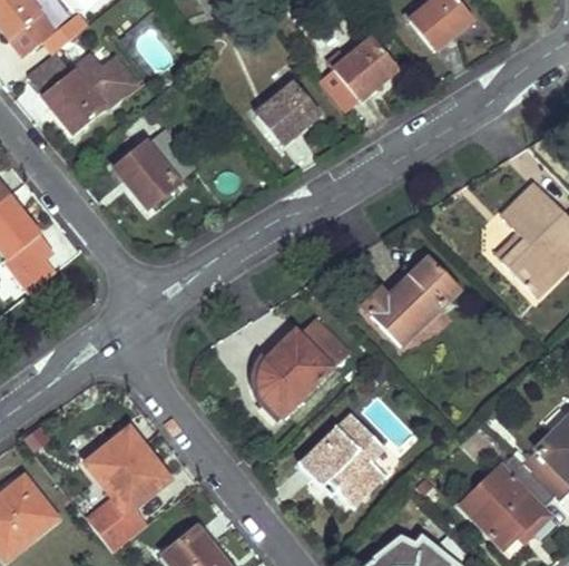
[(38,11),(28,0),(0,0),(0,26),(8,36),(38,11)]
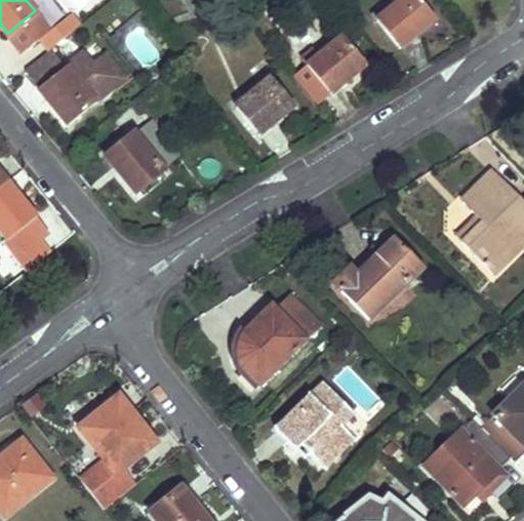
[(395,0),(387,0),(372,11),(399,43),(435,14),(422,0),(395,0)]
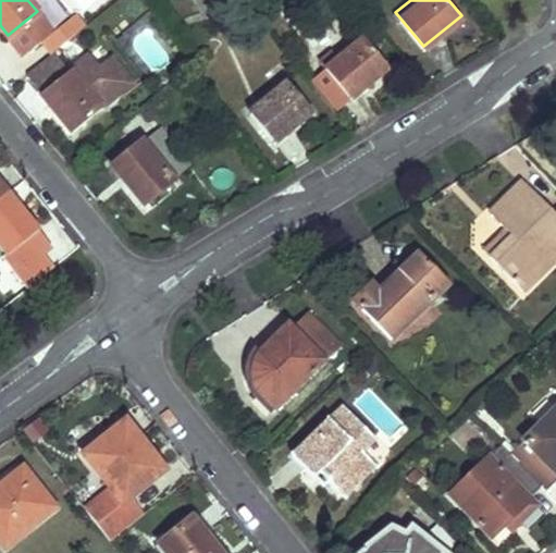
[(388,63),(362,33),(325,65),(350,96),(388,63)]
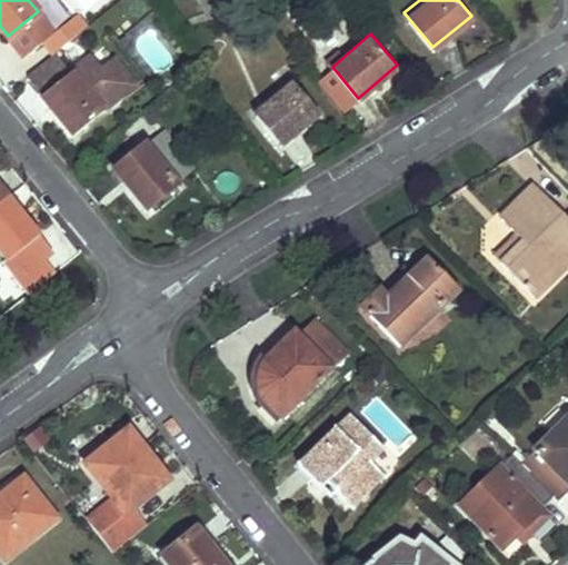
[(102,107),(72,68),(40,93),(70,132),(102,107)]
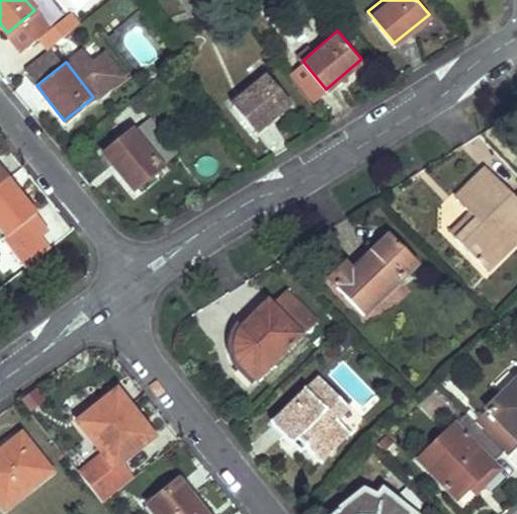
[(291,98),(267,71),(233,101),(256,129),(291,98)]
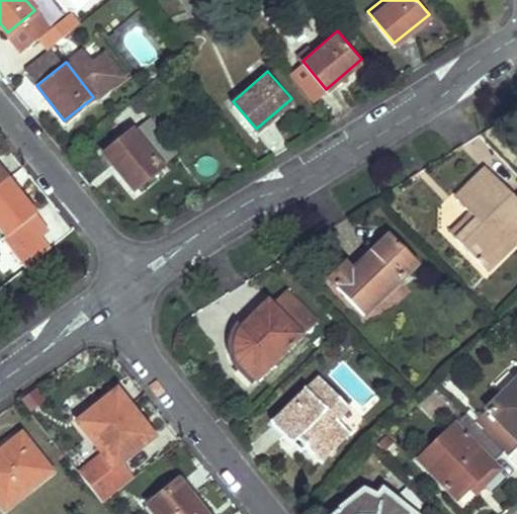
[(177,149),(152,116),(135,131),(160,163),(177,149)]
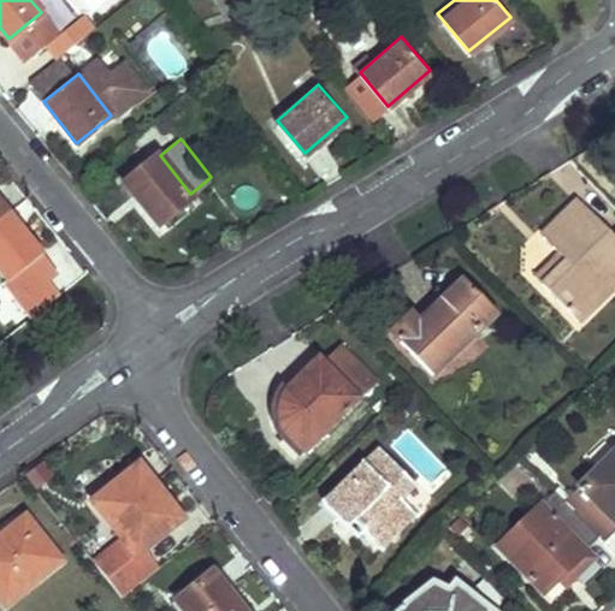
[(160,155),(157,150),(123,177),(159,223),(193,196),(190,194),(160,155)]
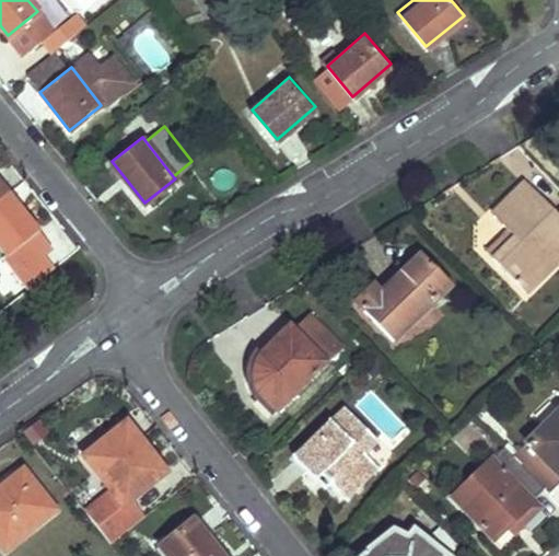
[(491,257),(525,291),(558,258),(558,209),(557,211),(525,178),(492,211),(504,224),(514,234),(491,257)]
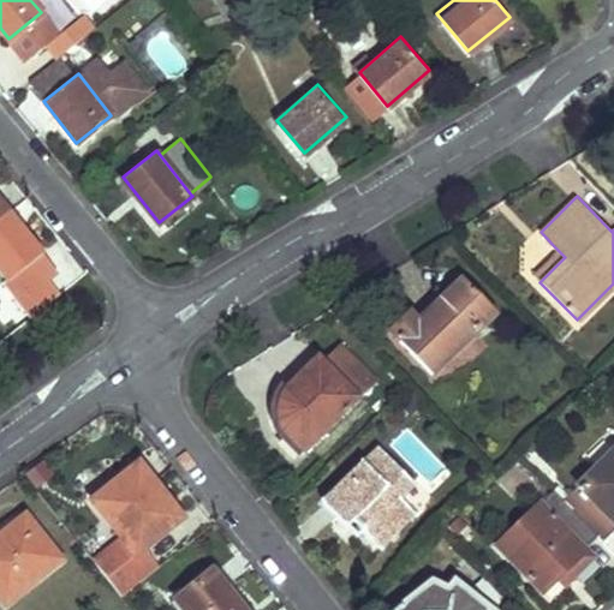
[(9,207),(0,213),(0,263),(10,275),(43,247),(9,207)]
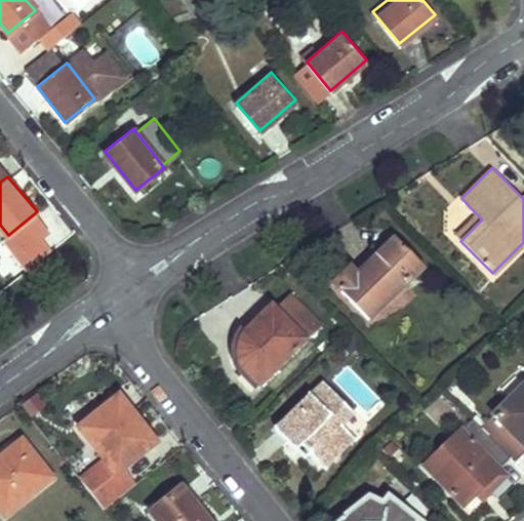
[(473,210),(451,232),(460,241),(482,219),(473,210)]
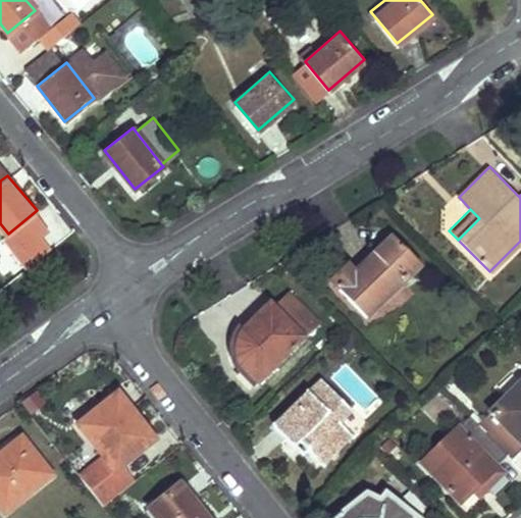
[(393,236),(355,270),(347,262),(328,279),(364,316),(419,264),(393,236)]
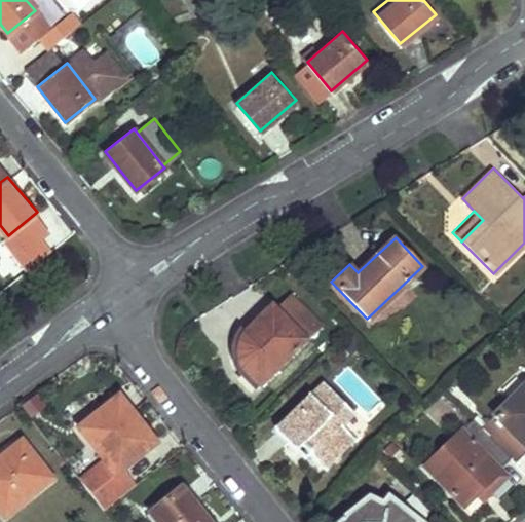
[(322,322),(295,296),(282,310),(307,336),(322,322)]
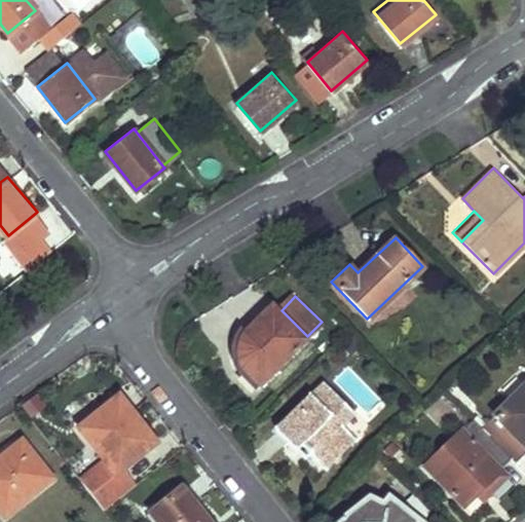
[(236,339),(236,341),(236,343),(236,347),(236,350),(236,355),(237,358),(238,362),(239,365),(241,368),(259,386),(308,337),(307,336),(282,310),(271,300),(239,333),(237,336),(236,339)]
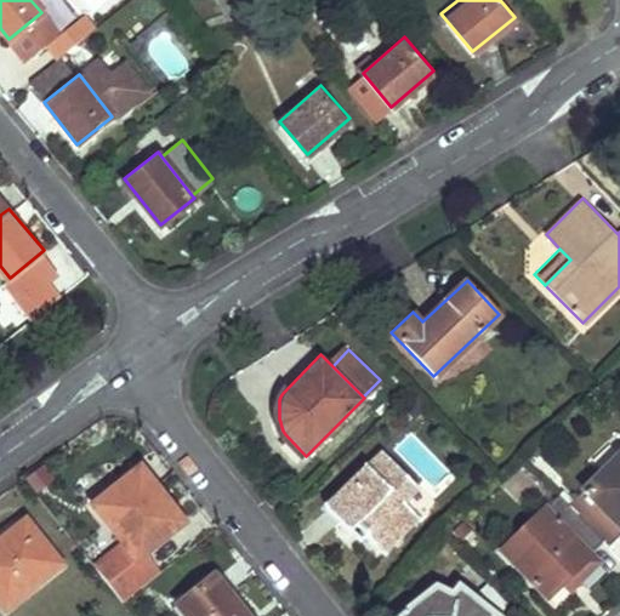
[(419,515),(403,498),(416,486),(381,449),(325,501),(350,528),(357,520),(368,531),(384,548),(419,515)]
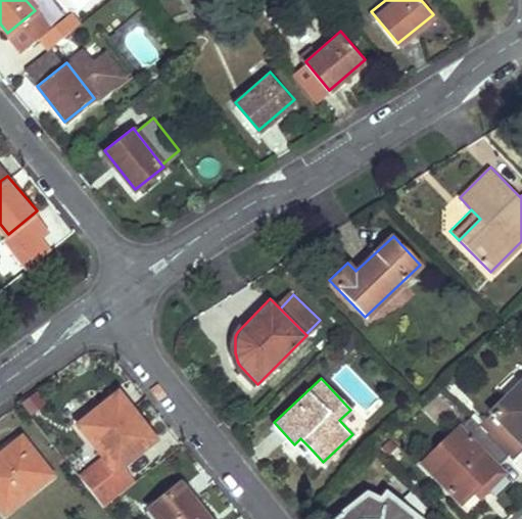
[(513,459),(521,449),(521,381),(479,425),(510,455),(513,459)]
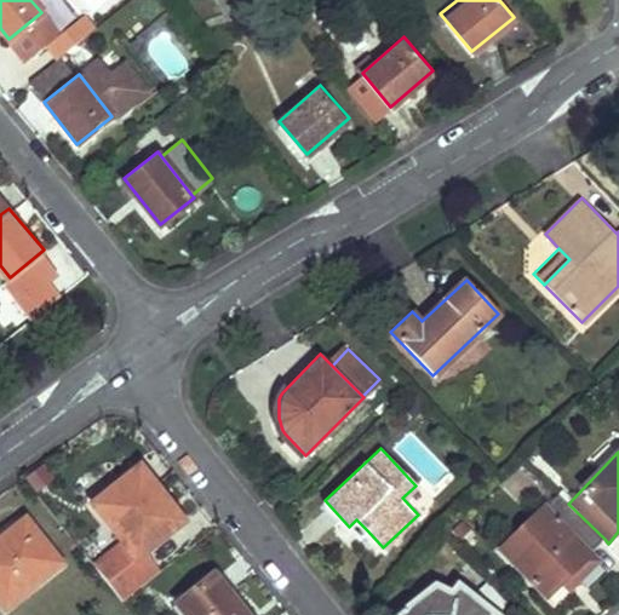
[(131,547),(102,570),(124,597),(160,568),(145,550),(184,519),(142,465),(95,503),(131,547)]
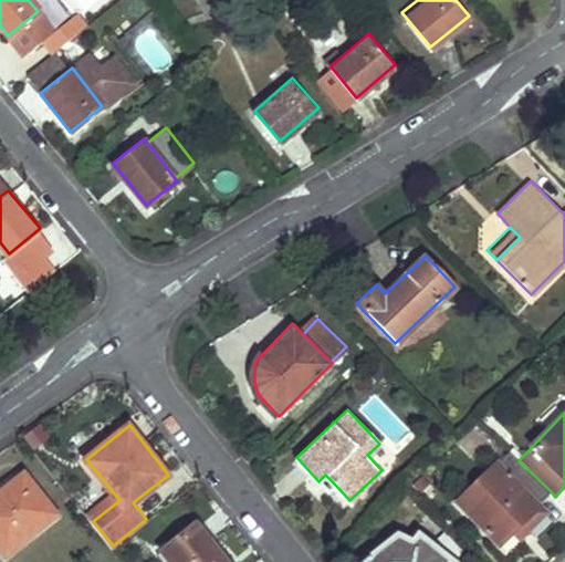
[(552,492),(519,460),(506,472),(497,462),(458,502),(500,543),(512,530),(520,522),(529,531),(546,512),(540,506),(552,492)]
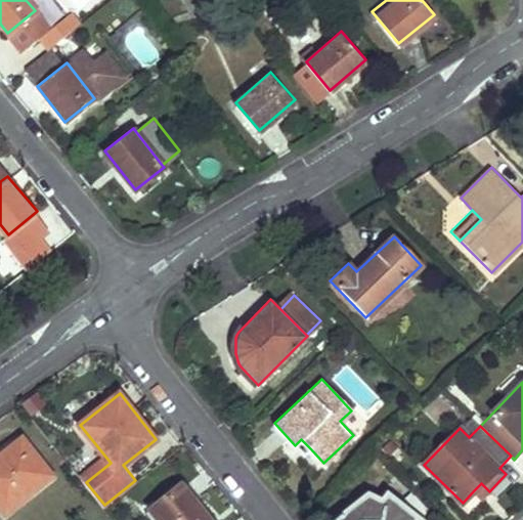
[(57,473),(27,434),(0,456),(0,499),(10,512),(57,473)]
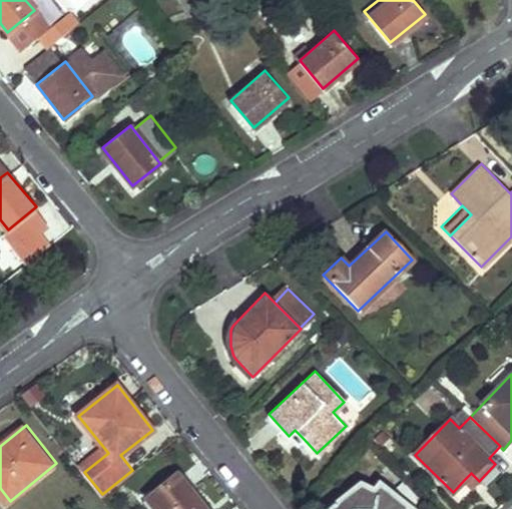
[(295,430),(289,436),(298,445),(304,439),(295,430)]
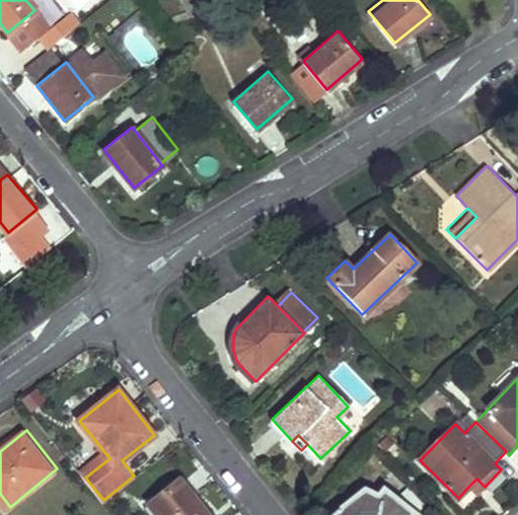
[(469,486),(476,494),(485,487),(476,479),(469,486)]
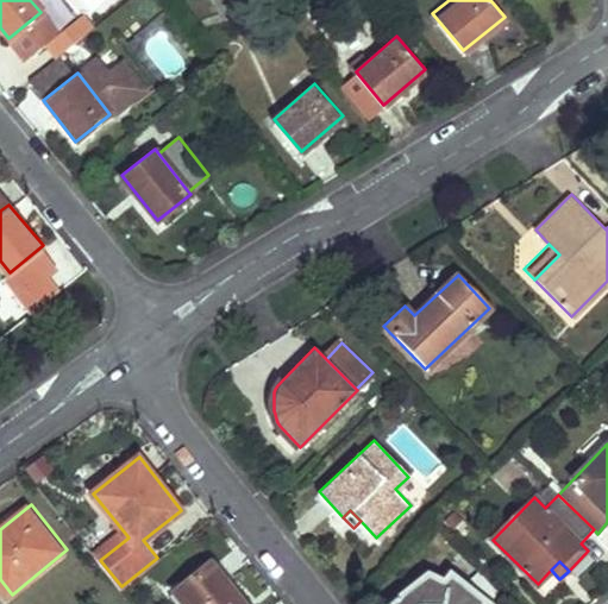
[(244,603),(229,583),(226,585),(210,564),(175,591),(186,603),(244,603)]
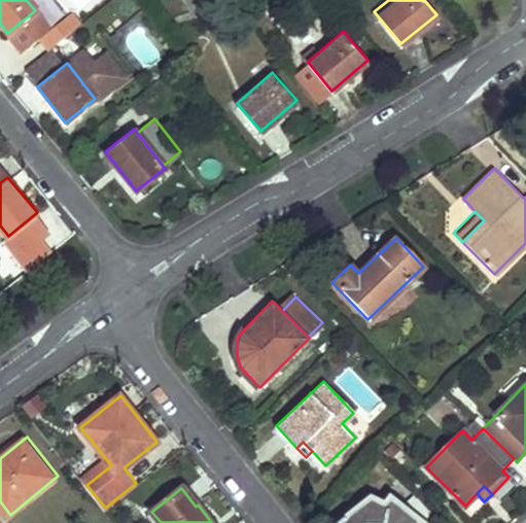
[(426,522),(427,522),(387,496),(382,502),(370,494),(334,522),(335,522),(426,522)]
